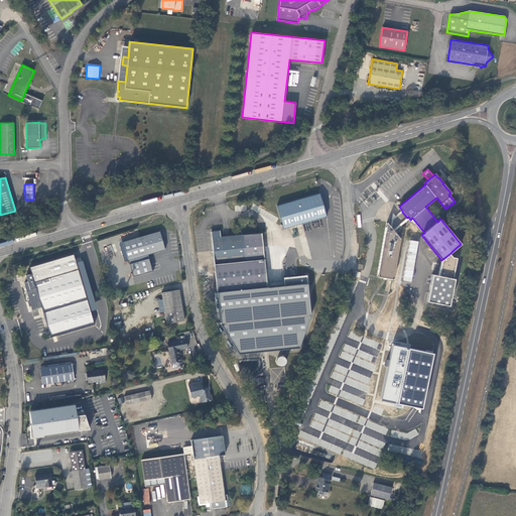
[(283,229),(289,227),(292,236),(299,235),(299,236),(305,234),(302,223),(327,217),(319,194),(277,206),(283,229)]
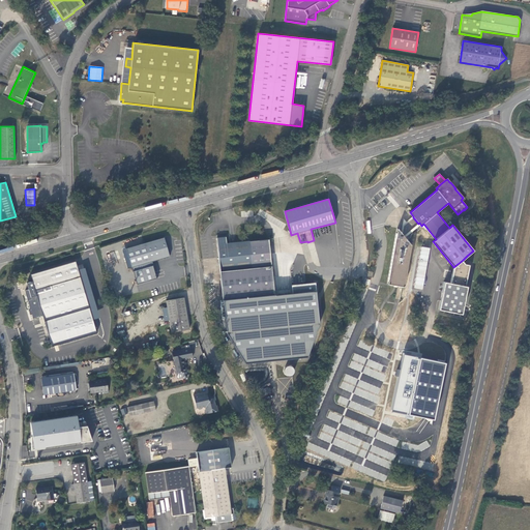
[(404,218),(401,233),(402,234),(404,226),(413,217),(413,216),(406,223),(404,218)]
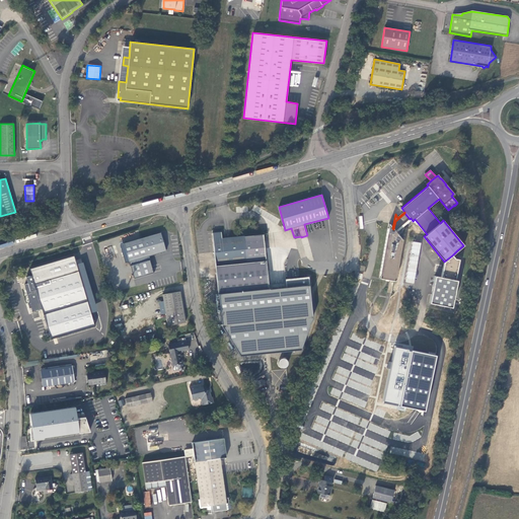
[(410,219),(404,213),(395,221),(393,229),(398,234),(403,229),(404,223),(410,219)]
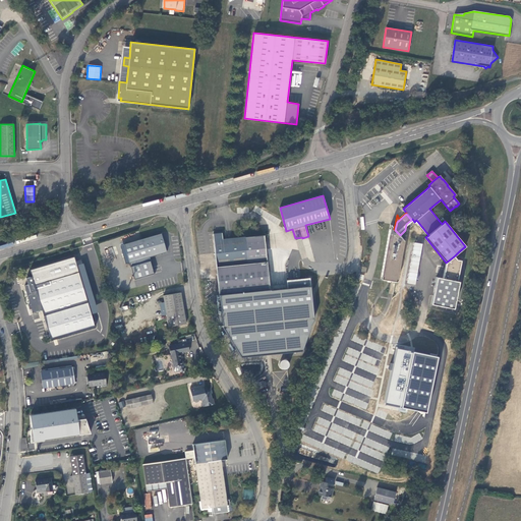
[(400,235),(395,230),(394,229),(390,224),(381,279),(397,282),(404,240),(400,235)]
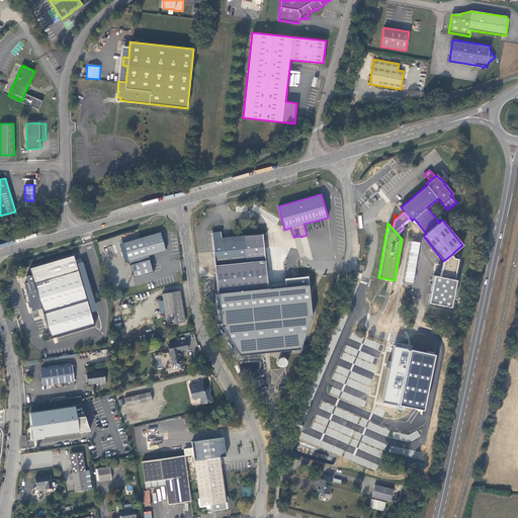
[(160,232),(123,243),(128,261),(166,251),(160,232)]
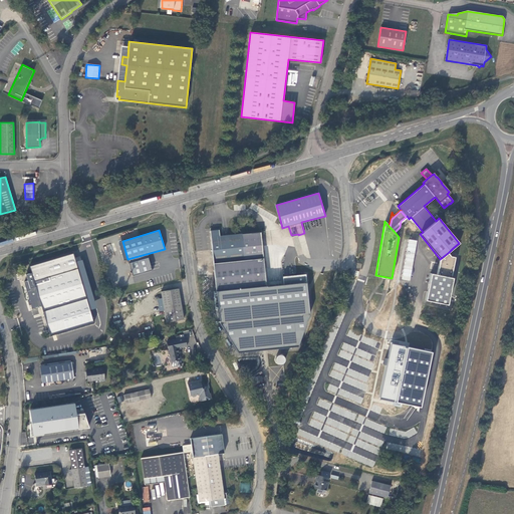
[(220,236),(219,230),(210,231),(212,250),(216,291),(266,285),(261,232),(220,236)]
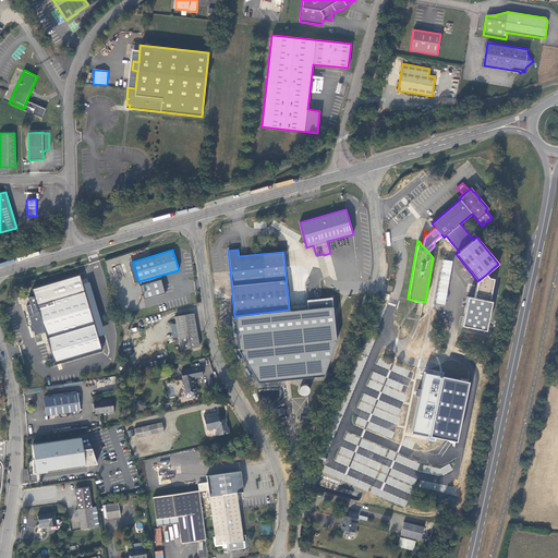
[(436,303),(446,305),(452,261),(443,259),(436,303)]
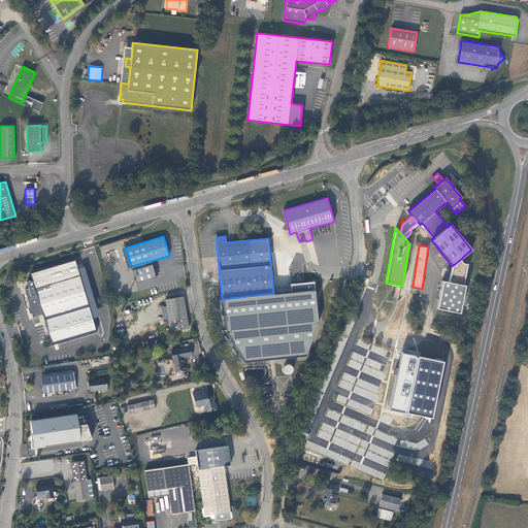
[(465,263),(461,259),(452,266),(451,282),(467,286),(469,264),(465,263)]
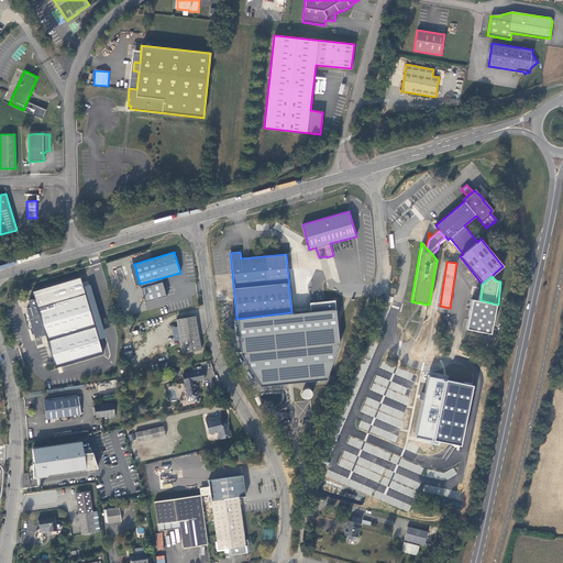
[(31,307),(26,308),(33,329),(31,329),(32,333),(34,333),(35,340),(36,340),(35,338),(45,335),(55,368),(103,354),(80,277),(32,291),(34,298),(29,300),(31,307)]
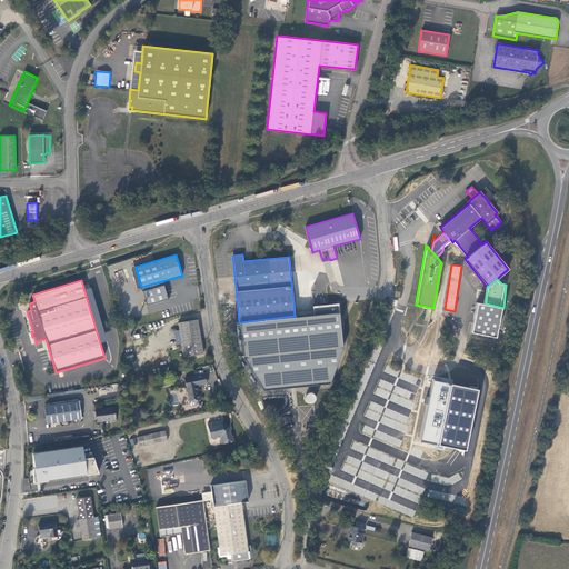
[(503,308),(480,302),(473,331),(498,337),(503,308)]
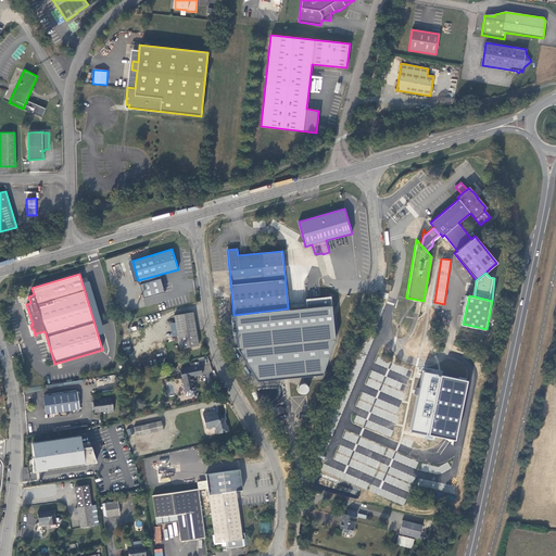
[(174,315),(180,349),(199,345),(193,312),(174,315)]
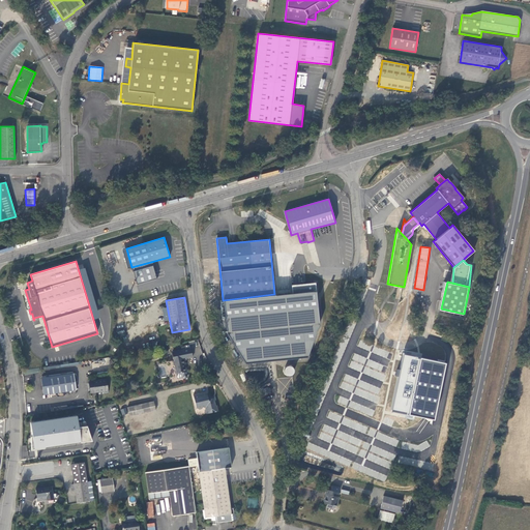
[(302,355),(307,357),(311,350),(310,350),(312,347),(304,344),(301,351),(303,352),(302,355)]
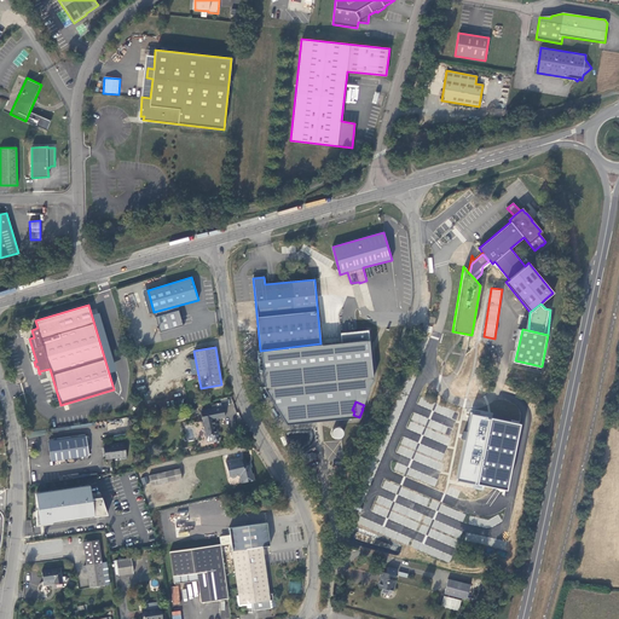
[(214,420),(217,420),(219,418),(225,417),(223,406),(202,410),(204,421),(202,422),(203,427),(204,427),(206,437),(207,437),(207,440),(209,441),(213,441),(215,443),(218,441),(219,440),(217,428),(215,428),(214,420)]
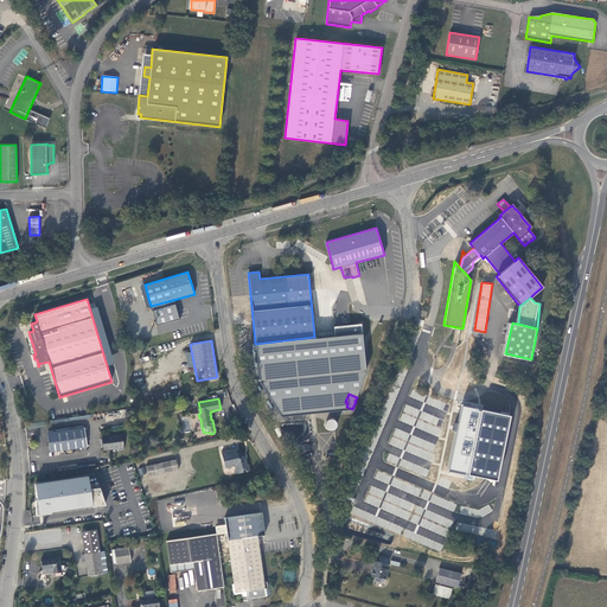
[(320,413),(318,411),(313,407),(312,407),(298,423),(311,435),(319,426),(317,423),(320,419),(317,416),(320,413)]
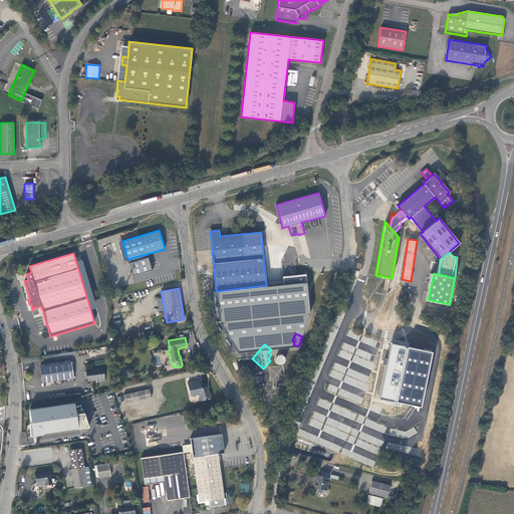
[(294,353),(298,346),(293,344),(289,351),(294,353)]
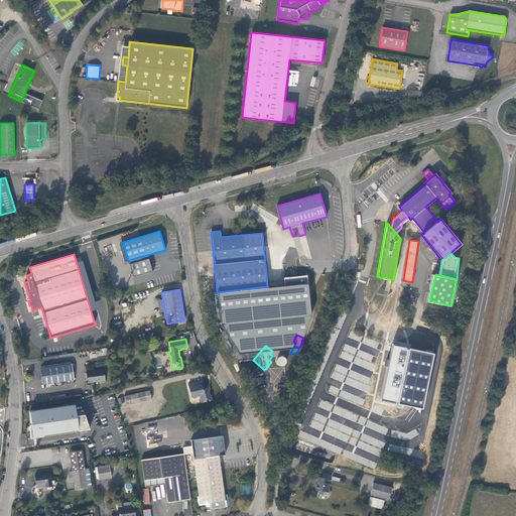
[(40,368),(42,384),(74,379),(72,363),(40,368)]
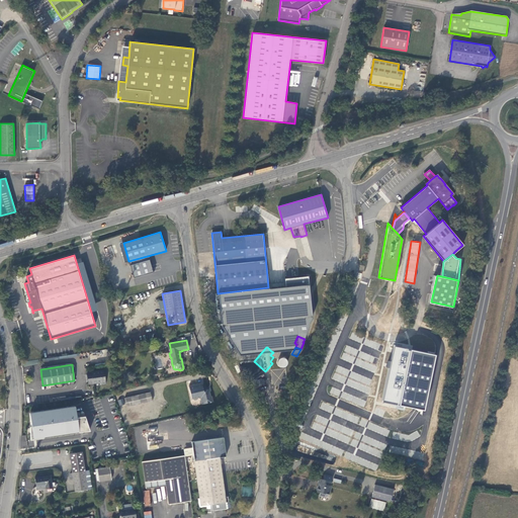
[(106,383),(104,370),(87,373),(89,383),(101,381),(101,383),(106,383)]
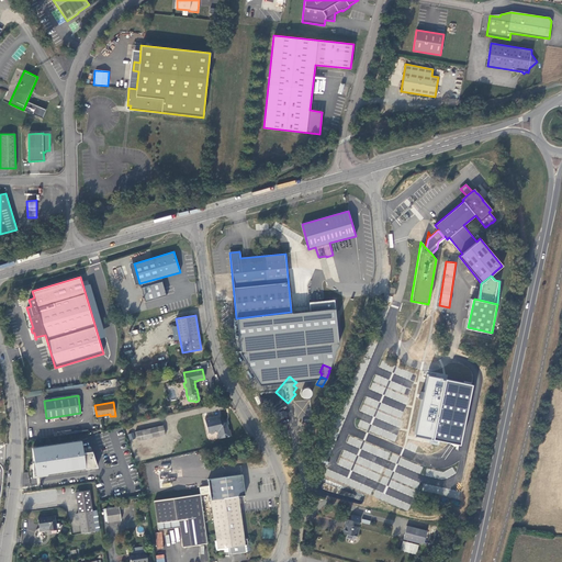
[(231,436),(227,426),(228,424),(228,422),(226,420),(224,420),(222,419),(220,420),(218,416),(205,419),(209,433),(210,433),(211,434),(214,434),(215,431),(217,433),(218,435),(217,436),(217,437),(220,438),(220,439),(231,436)]
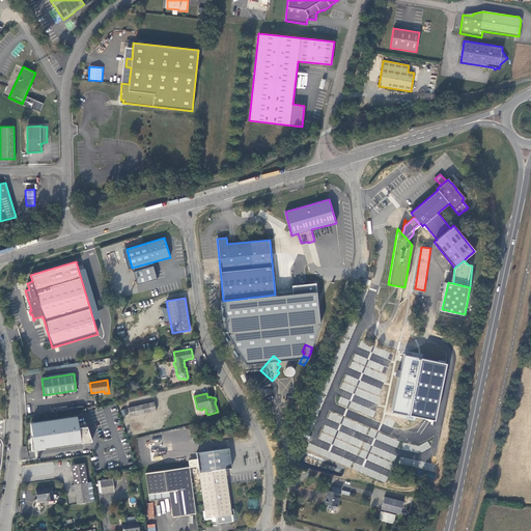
[(155,401),(128,408),(130,417),(157,411),(155,401)]
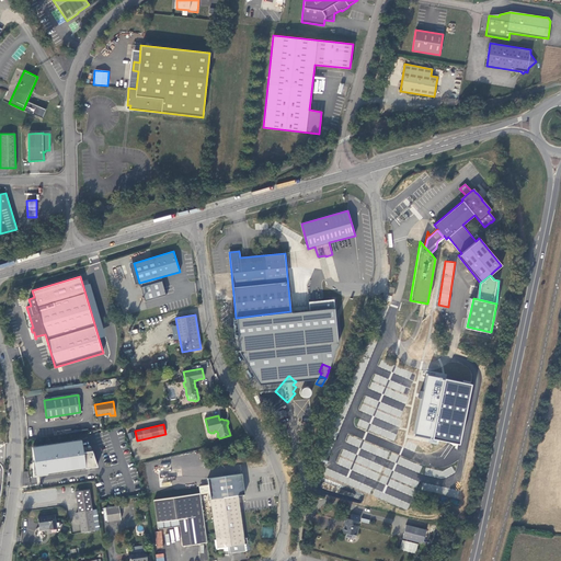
[(34,474),(96,469),(94,450),(84,451),(83,442),(32,446),(34,474)]
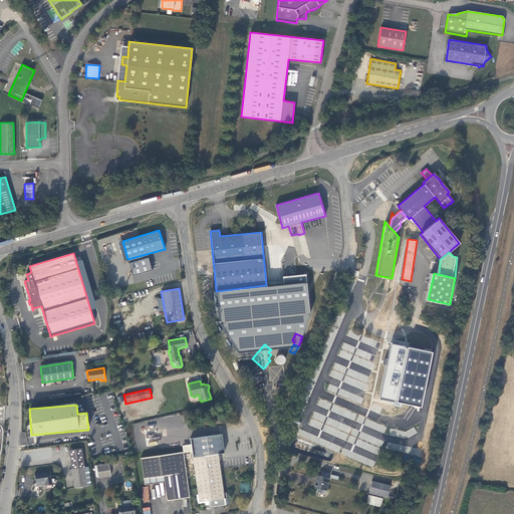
[(296,437),(374,466),(381,448),(388,448),(410,456),(410,460),(418,463),(422,452),(393,441),(395,438),(376,431),(375,422),(352,413),(350,420),(348,419),(345,419),(346,425),(328,418),(326,422),(323,428),(328,430),(330,426),(335,428),(336,437),(327,434),(320,434),(318,440),(317,432),(315,437),(312,435),(296,437)]
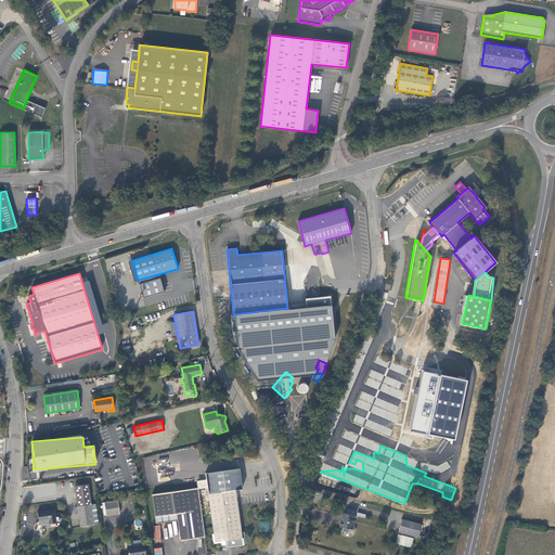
[(205,473),(206,479),(207,488),(208,493),(214,533),(213,534),(214,544),(221,543),(222,550),(231,549),(230,546),(248,544),(247,537),(245,538),(244,532),(242,532),(235,490),(242,489),(240,468),(205,473)]
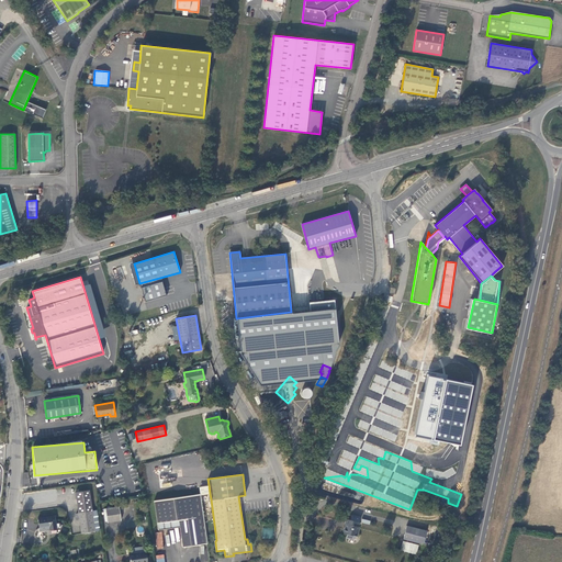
[(201,495),(210,494),(209,485),(200,487),(201,495)]
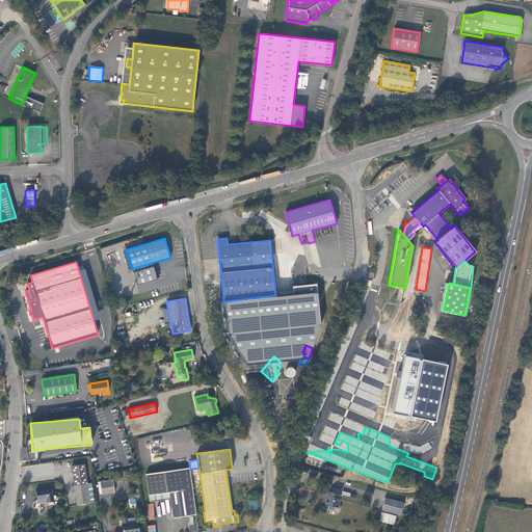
[(72,486),(73,493),(75,491),(77,505),(90,503),(95,502),(91,483),(87,483),(84,464),(72,466),(74,486),(72,486)]
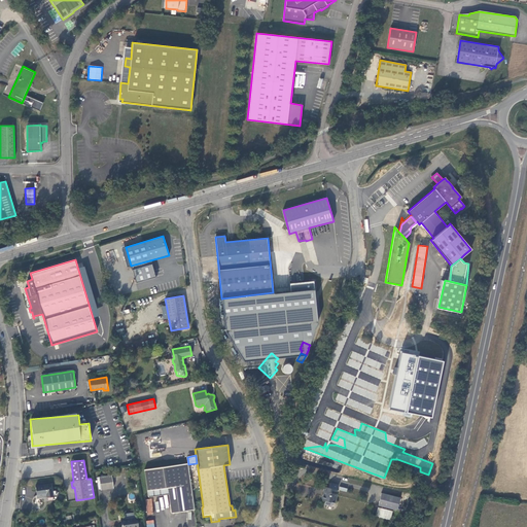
[(168,488),(169,494),(171,513),(195,510),(188,463),(144,469),(148,497),(162,495),(161,489),(168,488)]
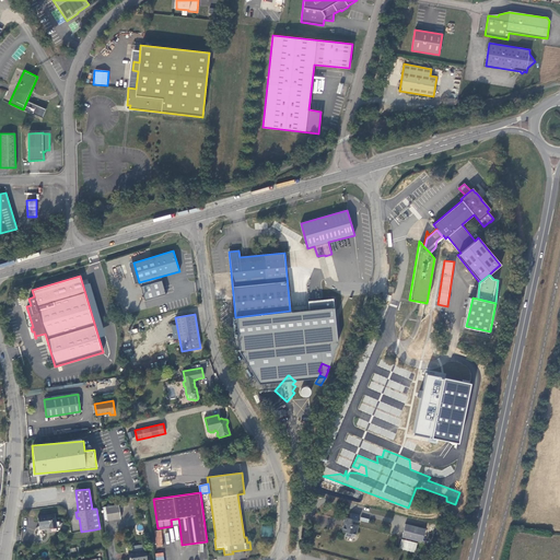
[(118,505),(105,506),(107,521),(120,518),(118,505)]
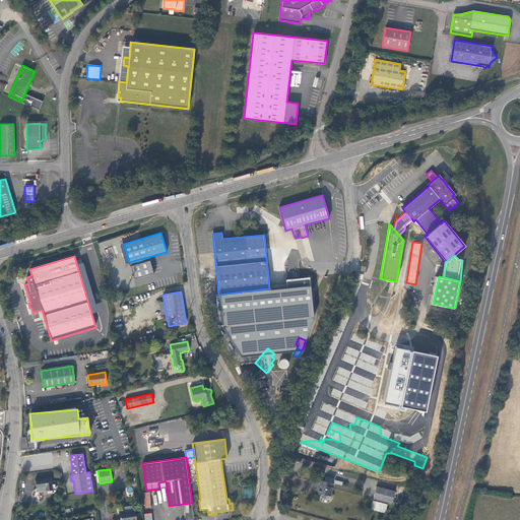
[(321,497),(322,498),(327,499),(329,499),(330,495),(331,495),(333,488),(331,488),(334,478),(326,476),(325,481),(320,480),(319,484),(321,484),(320,488),(318,489),(317,492),(318,494),(321,494),(322,494),(321,497)]
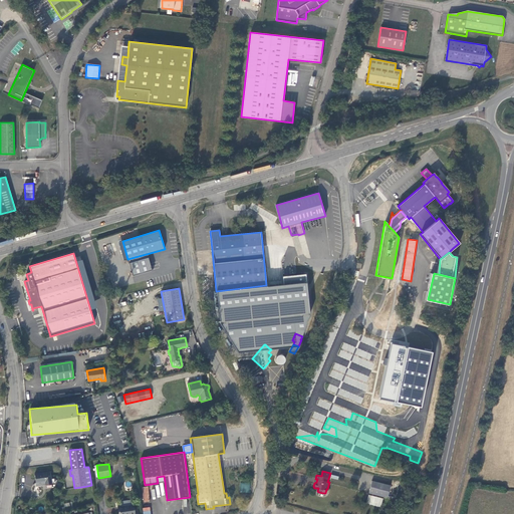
[(35,474),(36,483),(43,482),(43,484),(51,483),(50,472),(35,474)]
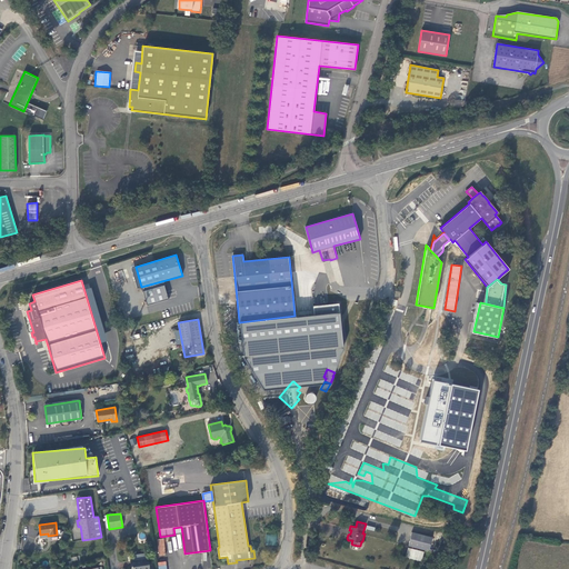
[(412,532),(408,546),(429,551),(432,537),(412,532)]
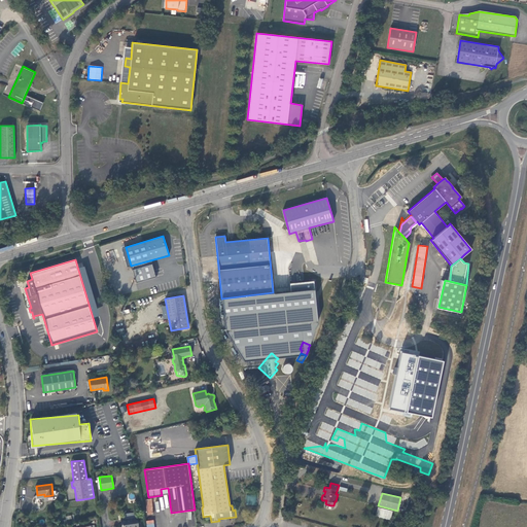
[(247,494),(246,504),(255,505),(256,495),(247,494)]
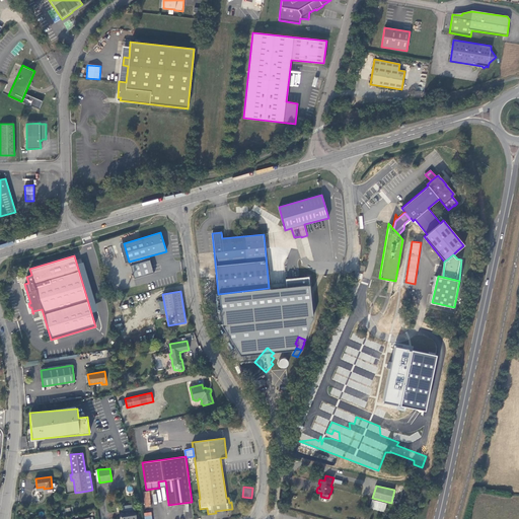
[(149,491),(143,492),(145,507),(152,506),(149,491)]
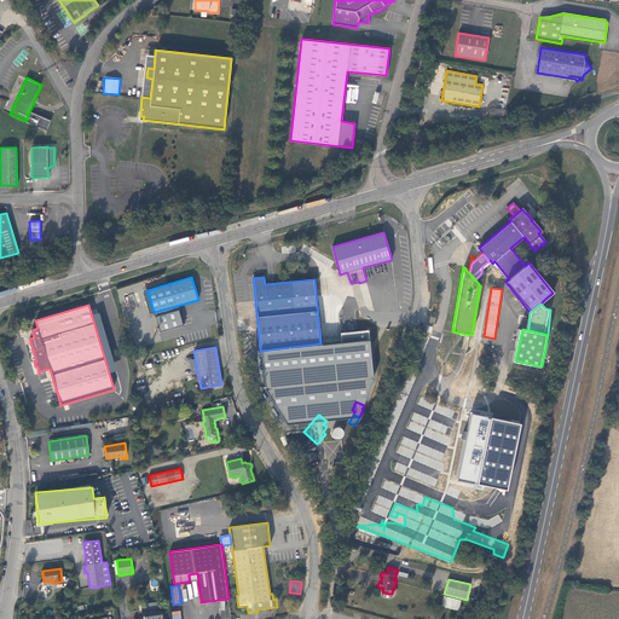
[(444,595),(440,606),(458,612),(462,600),(444,595)]
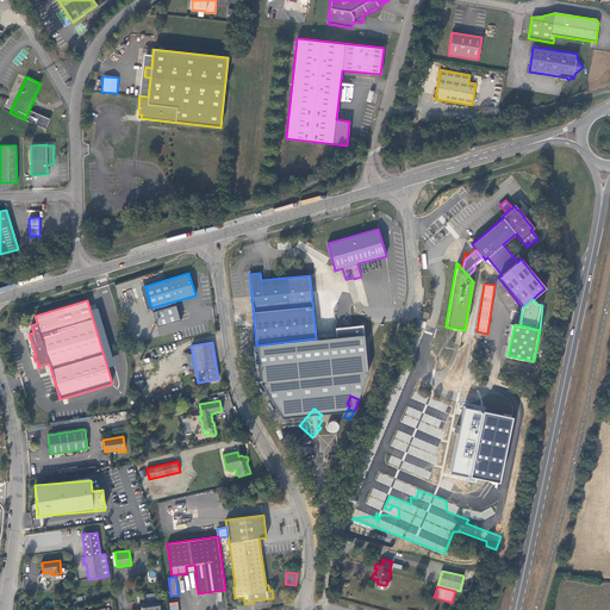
[(159,609),(159,599),(156,599),(145,601),(139,602),(141,609),(159,609)]
